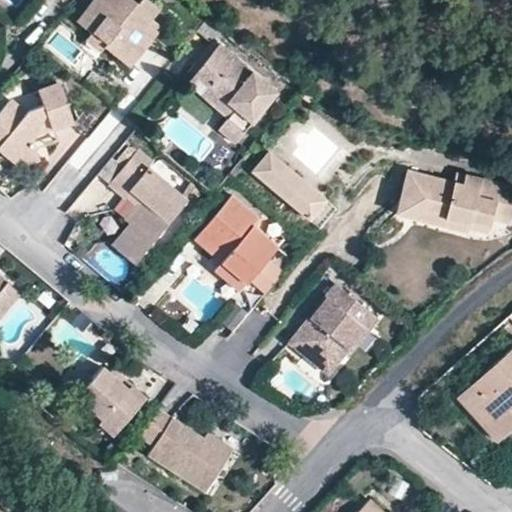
[(143,30),(152,19),(160,9),(149,0),(141,0),(138,3),(134,0),(94,0),(76,22),(90,35),(105,16),(120,29),(105,47),(121,61),(130,50),(138,57),(152,39),(143,30)]
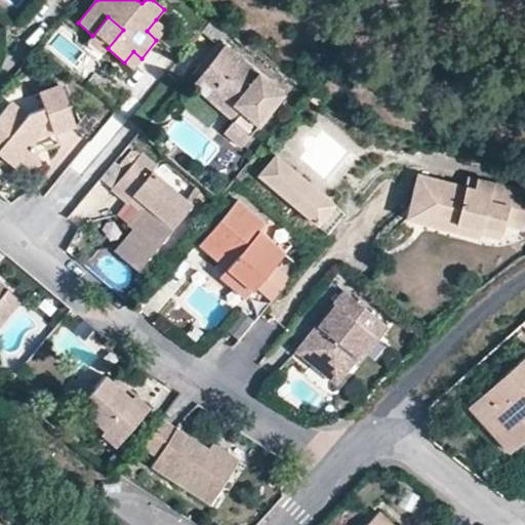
[(105,52),(108,48),(123,30),(108,16),(92,36),(89,39),(105,52)]
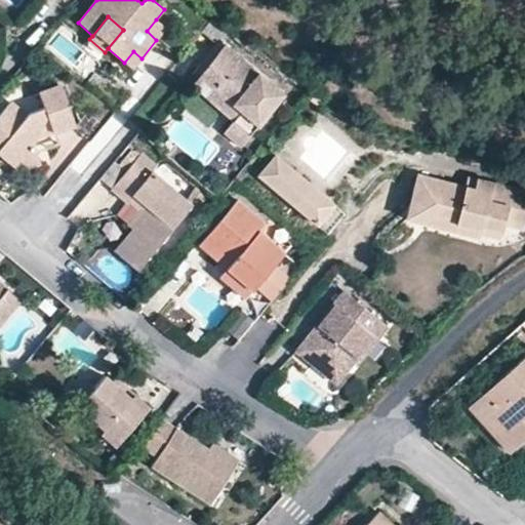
[(147,31),(156,40),(167,29),(156,19),(147,31)]
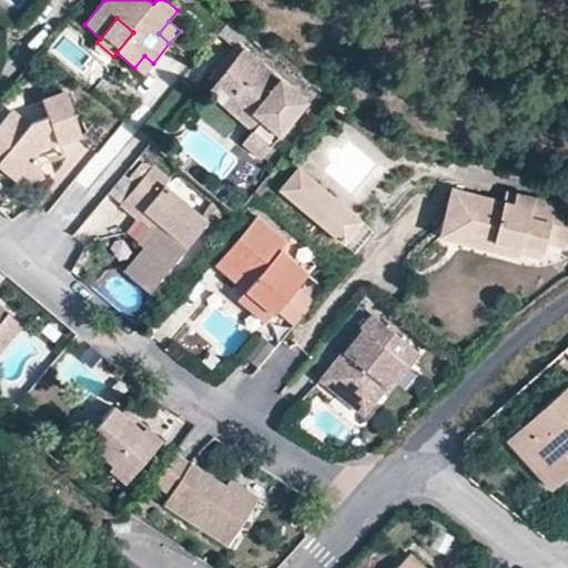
[(253,40),(232,22),(222,34),(236,47),(242,51),(246,48),(253,40)]
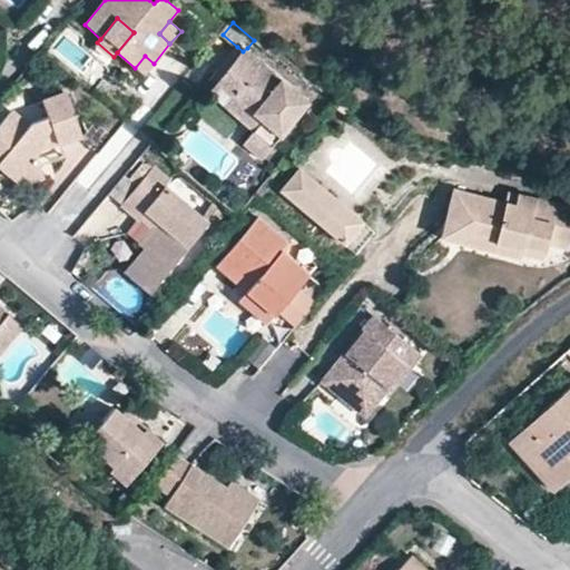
[(243,51),(237,47),(206,86),(210,90),(225,74),(243,51)]
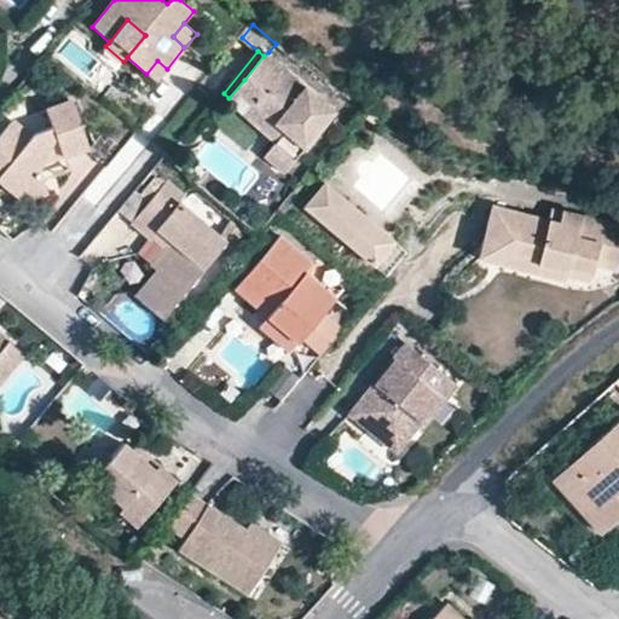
[(268,52),(264,56),(244,80),(261,96),(256,104),(283,128),(275,138),(268,145),(289,163),(336,108),(268,52)]
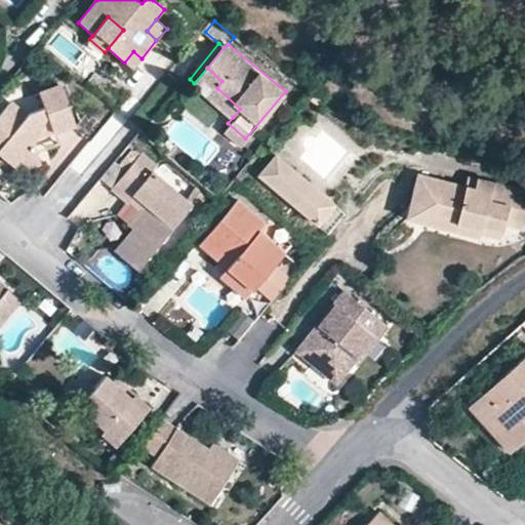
[(133,51),(124,63),(131,70),(142,58),(133,51)]
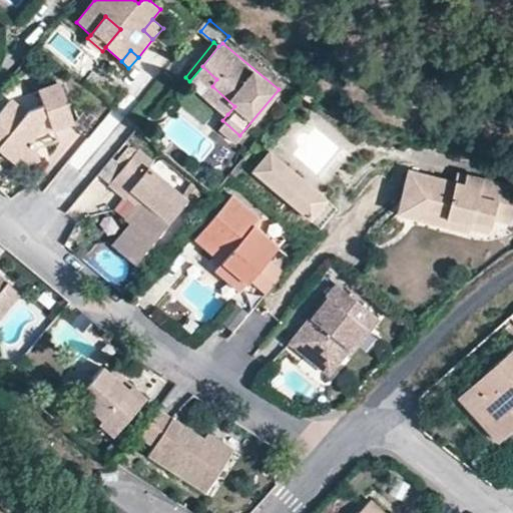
[(216,79),(202,66),(189,81),(227,114),(234,106),(212,86),(216,79)]
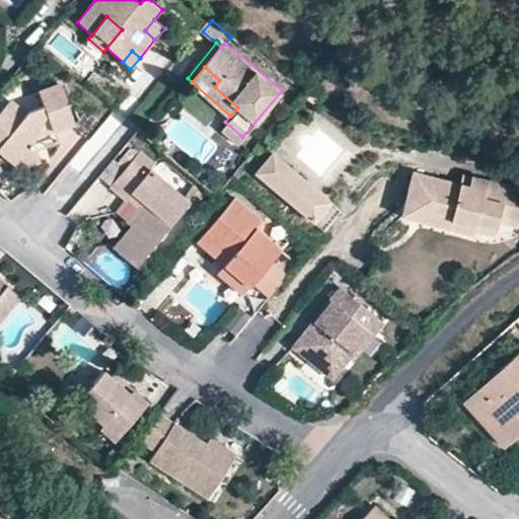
[(35,143),(36,135),(40,125),(49,122),(52,130),(72,122),(60,86),(39,94),(44,106),(29,114),(31,117),(25,120),(20,115),(21,113),(10,101),(0,114),(0,153),(17,167),(41,159),(35,143)]
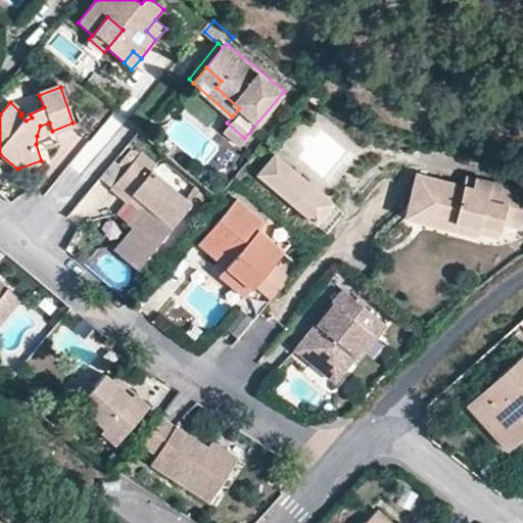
[(37,136),(52,131),(49,123),(40,126),(37,136)]
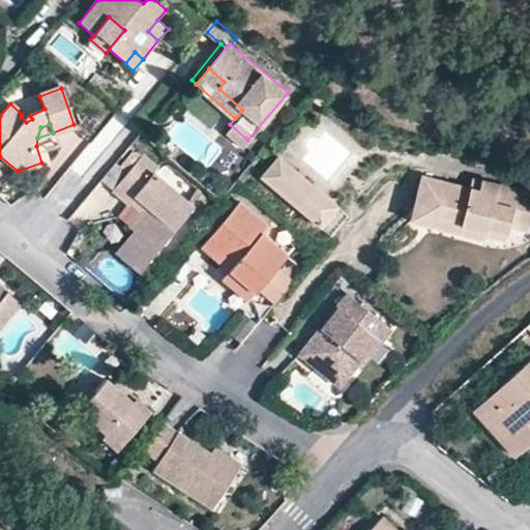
[(247,140),(230,124),(223,131),(241,147),(247,140)]
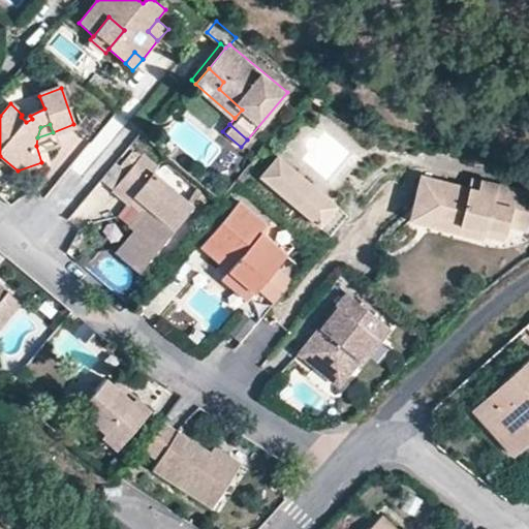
[(154,208),(134,230),(117,253),(136,270),(190,206),(153,175),(157,168),(142,154),(112,189),(128,203),(130,200),(136,193),(154,208)]
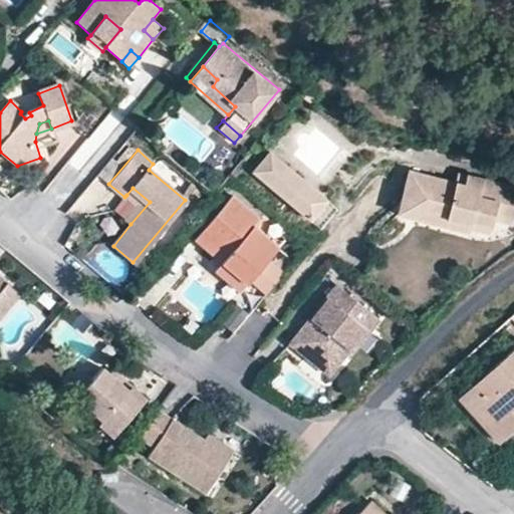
[(296,212),(314,191),(270,154),(253,174),(296,212)]
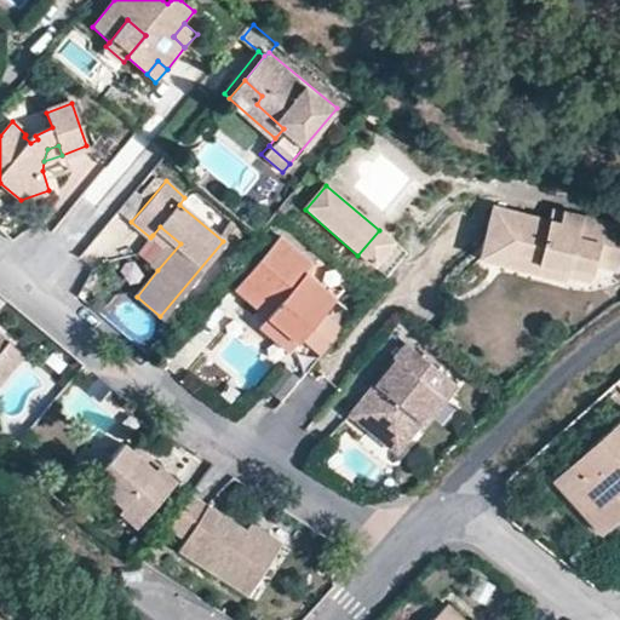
[(545,236),(546,224),(533,222),(532,235),(545,236)]
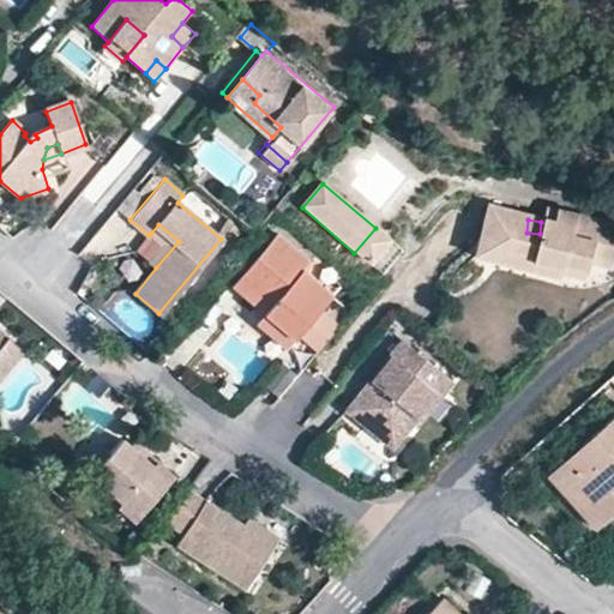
[(540,234),(527,233),(469,223),(463,264),(519,272),(517,287),(547,292),(548,287),(549,278),(573,282),(575,272),(575,268),(600,270),(606,233),(541,222),(540,234)]
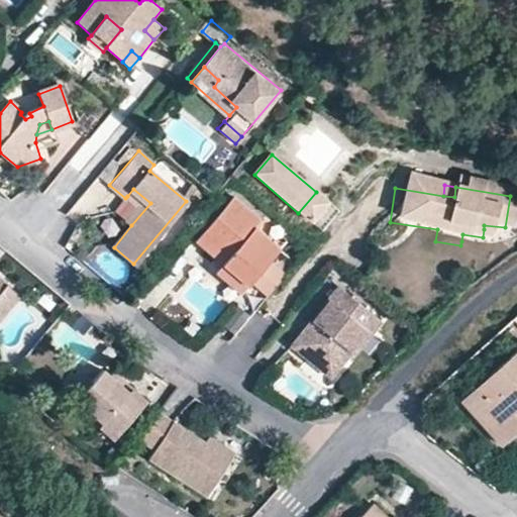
[(125,220),(131,225),(150,203),(133,189),(127,196),(138,205),(125,220)]
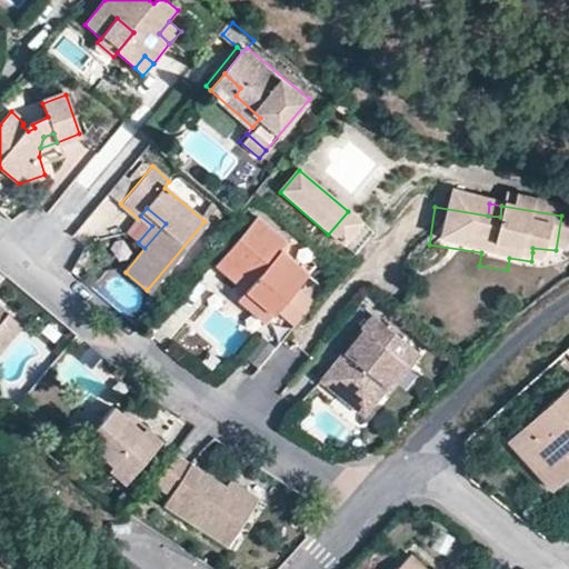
[(359,222),(348,211),(328,235),(339,245),(359,222)]
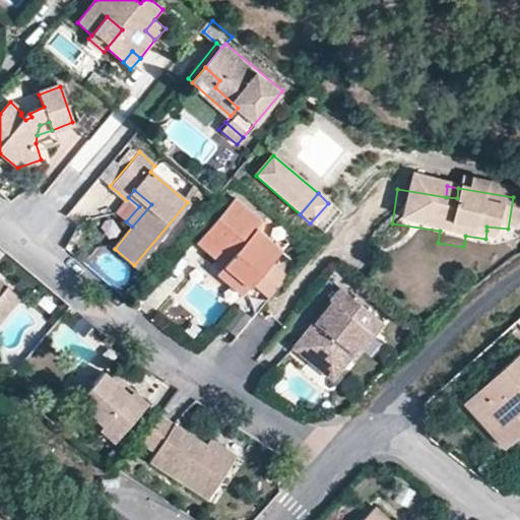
[(285,255),(258,232),(264,223),(235,199),(195,246),(253,294),(257,288),(269,300),(288,275),(276,265),(285,255)]
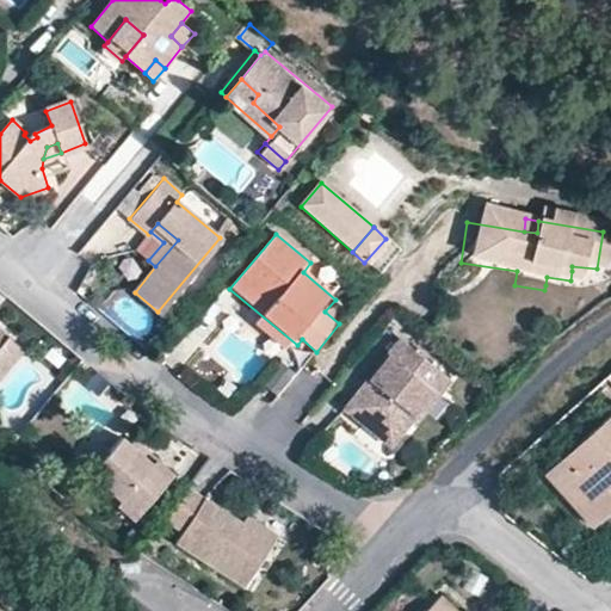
[(517,271),(461,263),(458,276),(514,285),(517,271)]
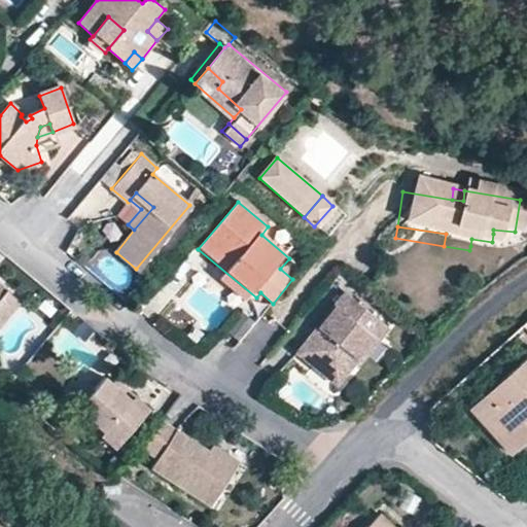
[(471,239),(470,246),(491,249),(492,242),(471,239)]
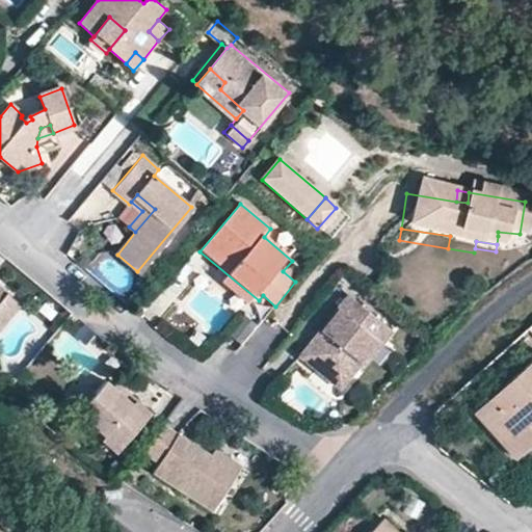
[(0,328),(22,301),(7,290),(0,297),(0,328)]
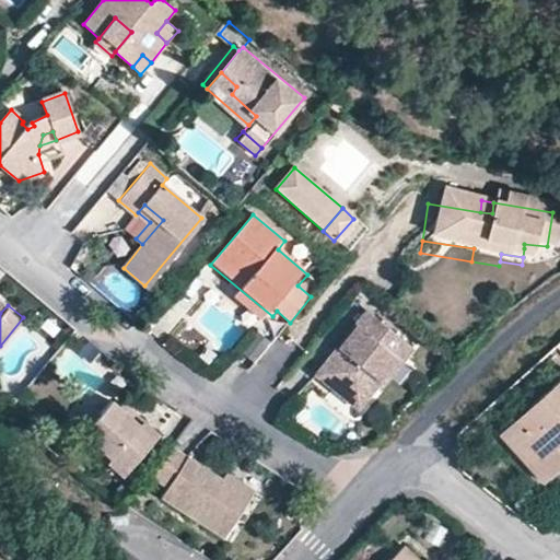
[(352,347),(347,341),(318,374),(361,409),(382,385),(388,376),(394,381),(417,351),(369,314),(359,326),(366,331),(352,347)]
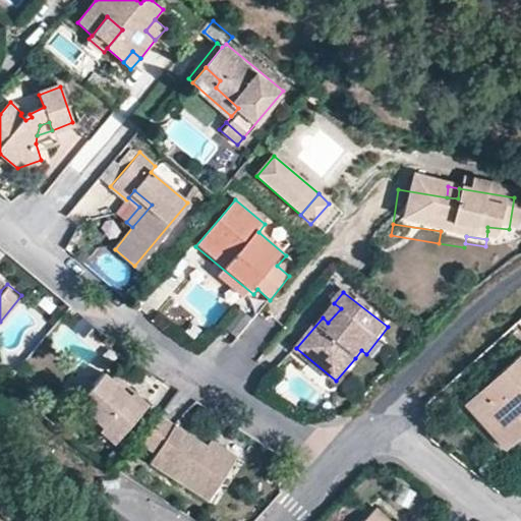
[(328,323),(341,308),(334,303),(323,317),(328,323)]
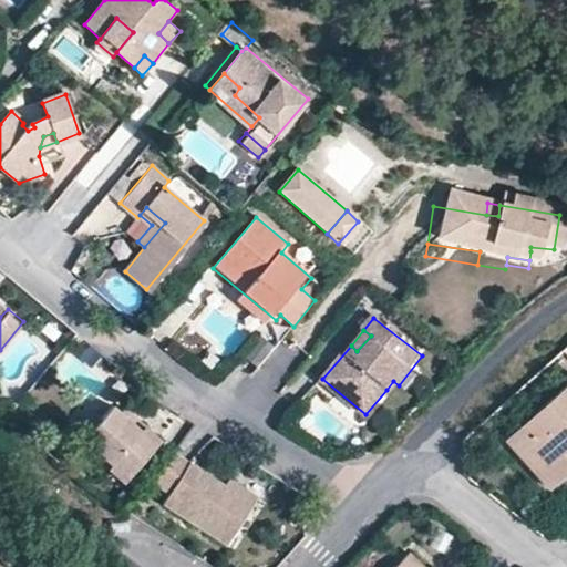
[(393,381),(387,390),(392,394),(399,385),(393,381)]
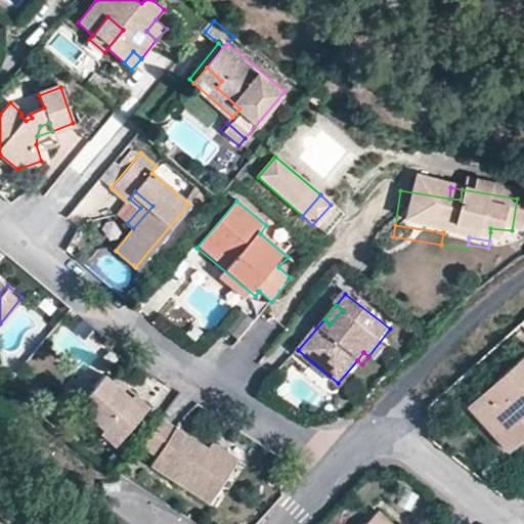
[(523,354),(469,403),(496,436),(517,418),(523,426),(523,354)]
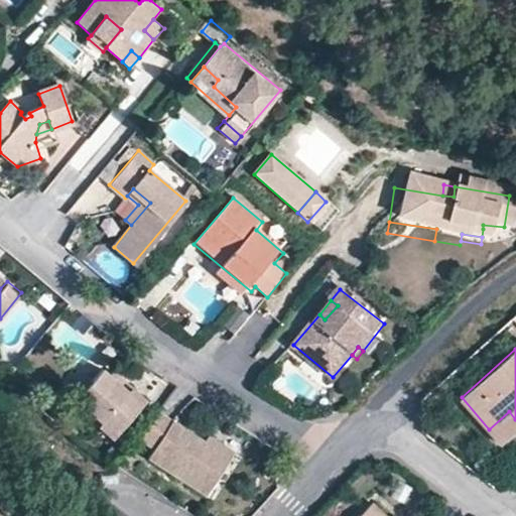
[(0,375),(1,376),(10,365),(0,356),(0,375)]
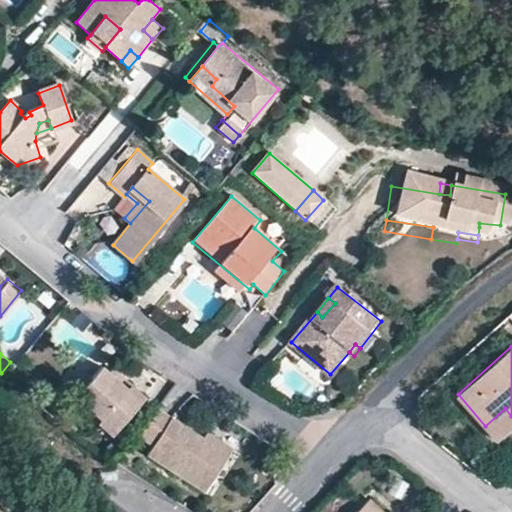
[(111,372),(103,365),(75,398),(115,433),(147,396),(133,385),(130,389),(111,372)]
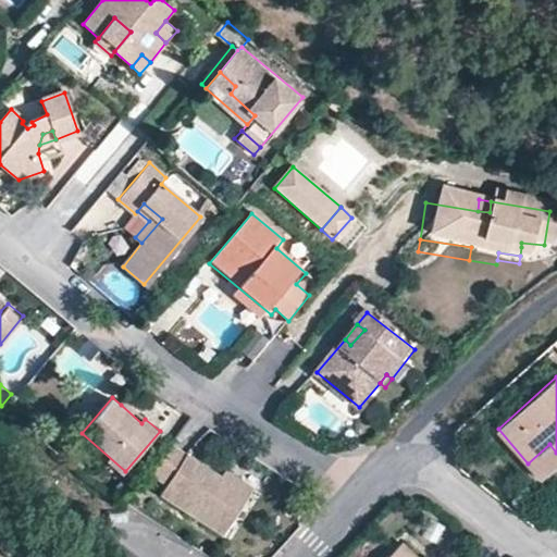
[(141,423),(145,419),(124,400),(121,405),(141,423)]
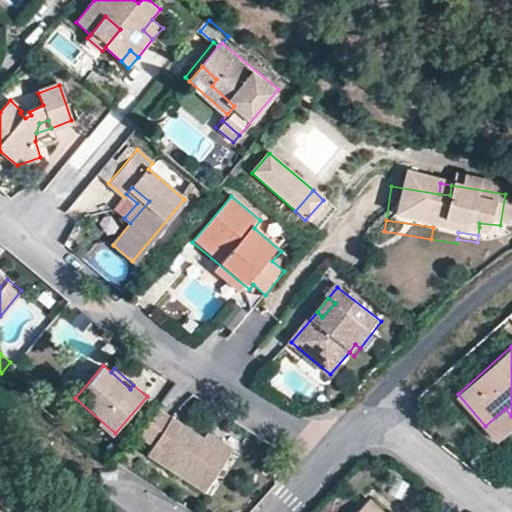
[(511,416),(505,408),(485,426),(497,438),(511,424),(511,416)]
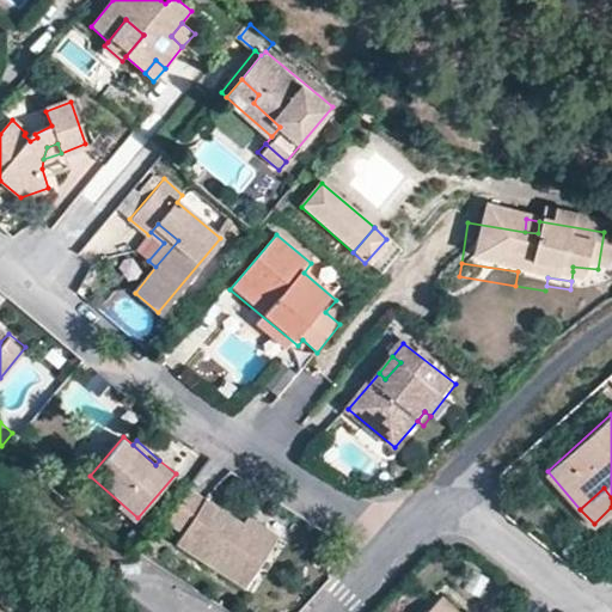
[(177,542),(246,586),(275,544),(243,522),(193,491),(165,519),(184,531),(177,542)]
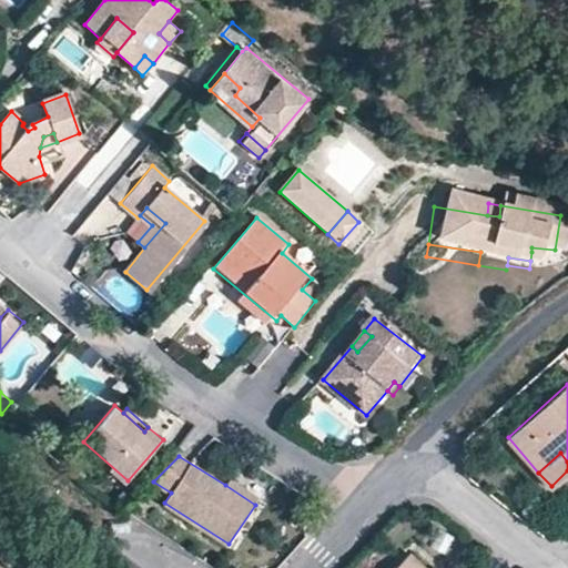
[(225,485),(255,505),(260,497),(230,478),(225,485)]
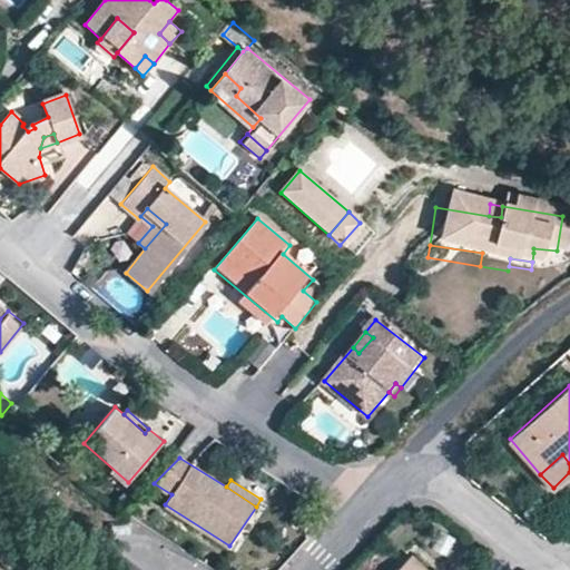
[(426,569),(411,556),(395,569),(426,569)]
